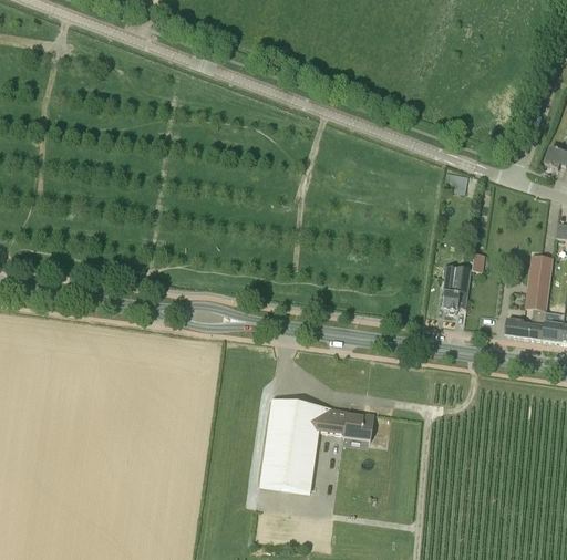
[(566,162),(566,148),(550,143),(545,162),(558,166),(559,163),(566,165),(566,162)]
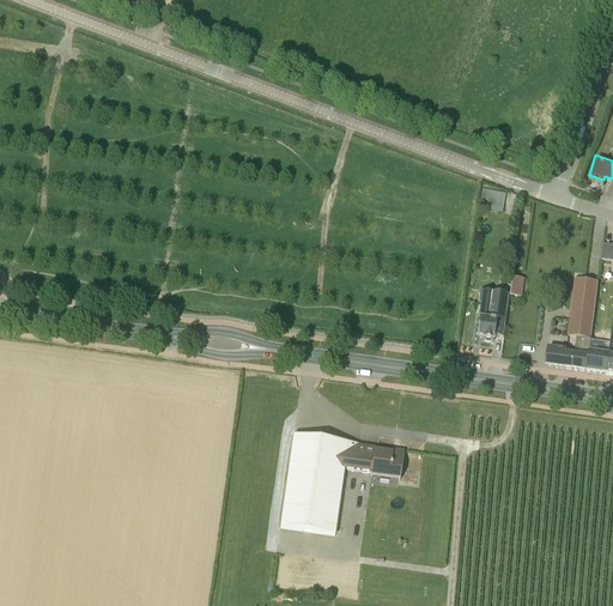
[(481,202),(504,205),(507,185),(484,182),(481,202)]
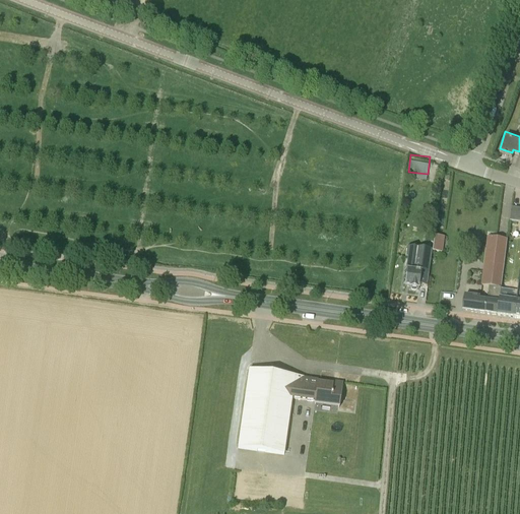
[(519,203),(512,202),(511,212),(510,215),(519,215),(519,203)]
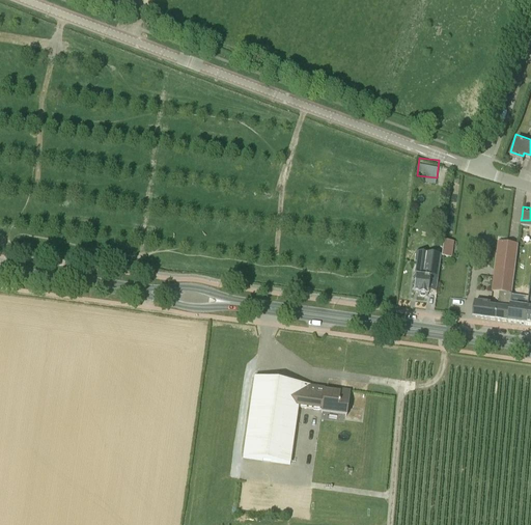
[(453,236),(444,235),(441,251),(451,252),(453,236)]
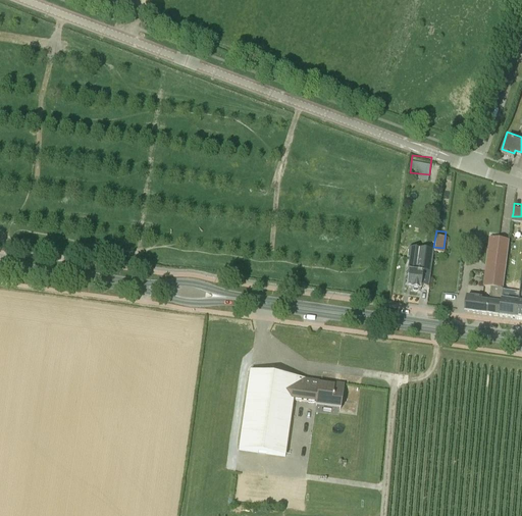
[(484,280),(491,281),(504,284),(508,245),(510,235),(490,233),(489,243),(484,280)]
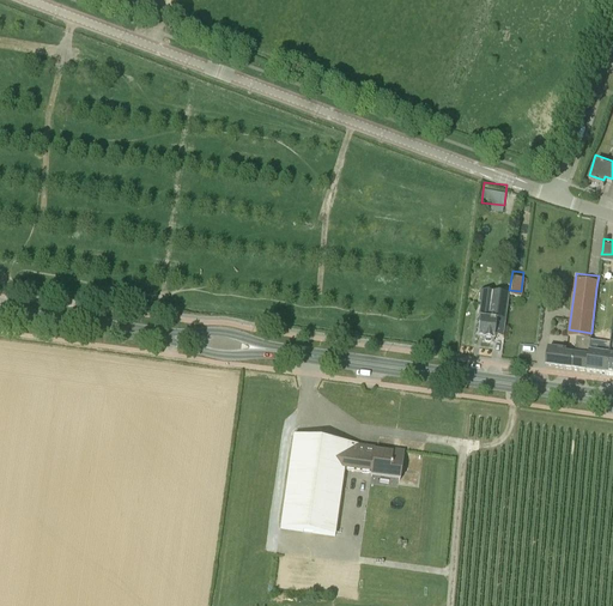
[(491,334),(493,334),(496,316),(507,317),(509,302),(498,301),(498,307),(490,304),(490,297),(480,296),(477,332),(484,333),(485,335),(490,337),(491,334)]
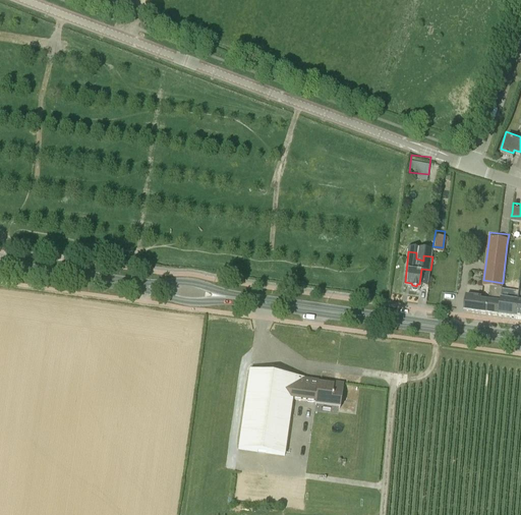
[(502,285),(503,283),(490,281),(488,296),(486,309),(499,310),(503,285),(502,285)]
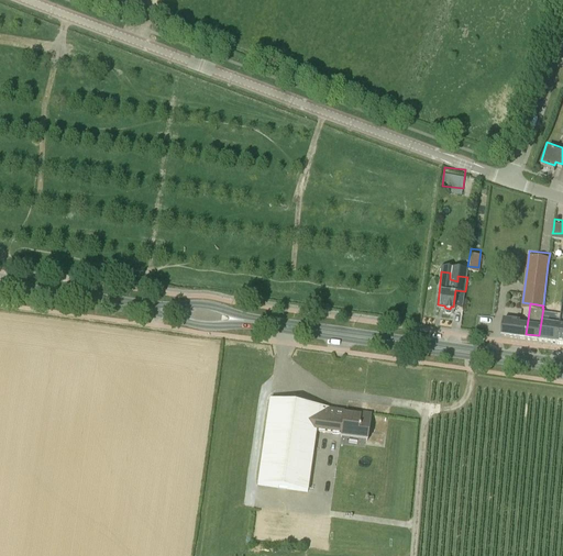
[(556,337),(560,309),(543,308),(539,335),(556,337)]
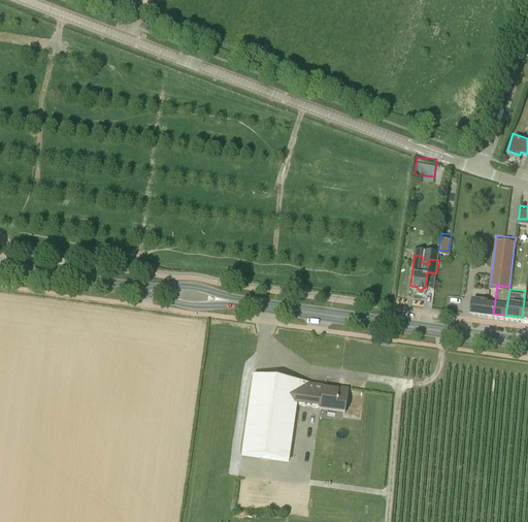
[(472,297),(470,311),(493,314),(495,300),(494,299),(472,297)]
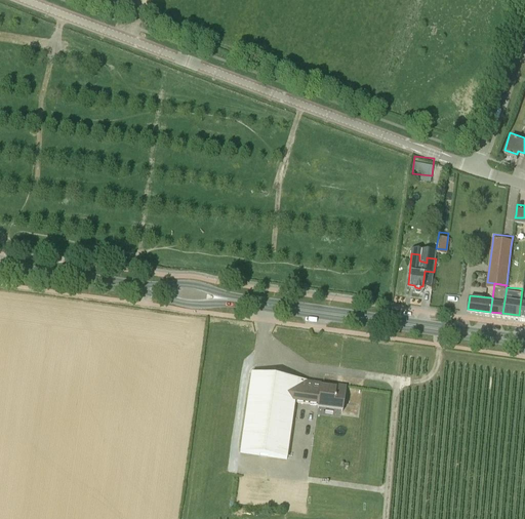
[(240,447),(287,454),(294,398),(304,399),(307,378),(307,375),(251,367),(250,377),(240,447)]
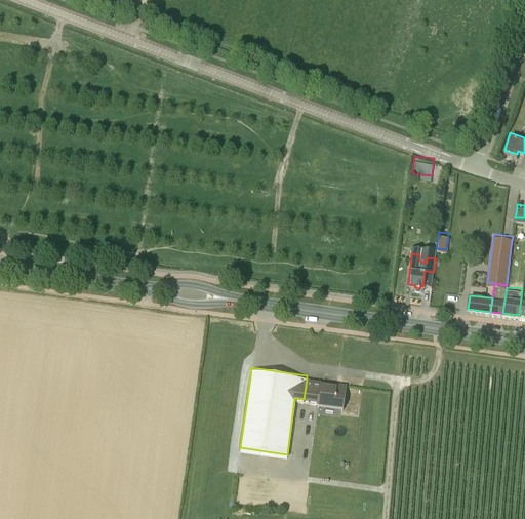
[(342,406),(345,391),(346,382),(329,378),(328,382),(321,381),(320,381),(307,378),(304,399),(317,401),(317,403),(342,406)]
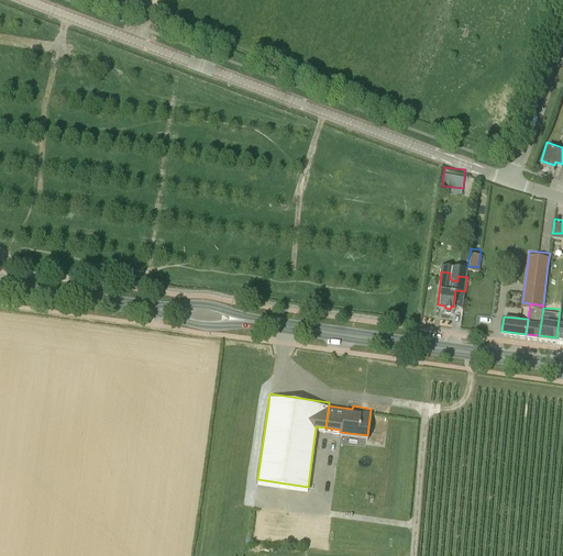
All buildings are outlined.
